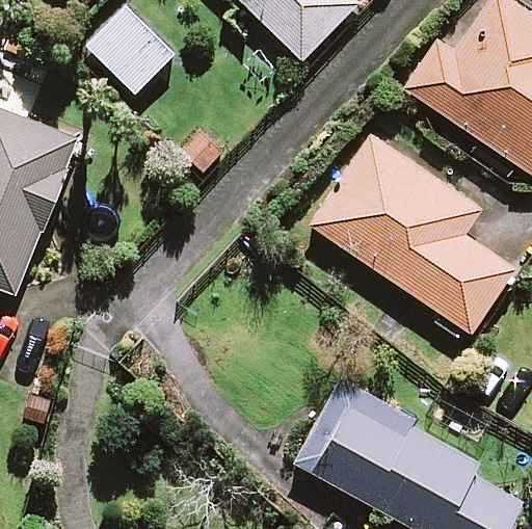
[(238,0),(301,62),(356,5),(351,0),(238,0)]
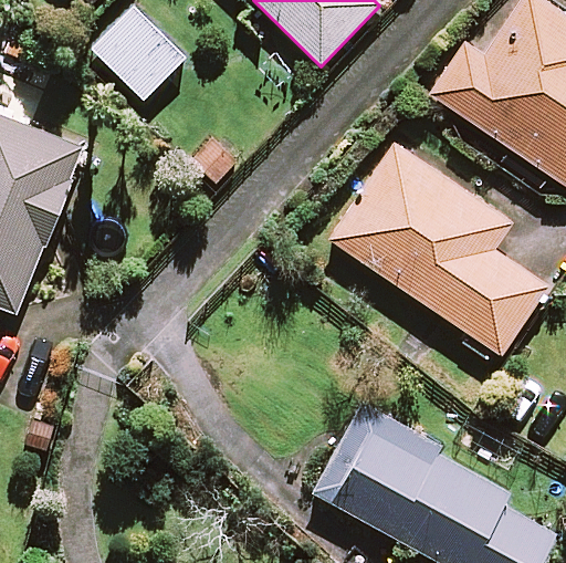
[(565,24),(530,0),(526,0),(488,58),(458,38),(422,90),(565,188),(565,24)]
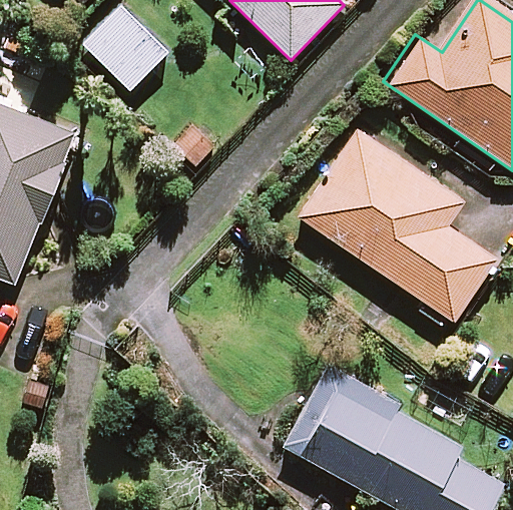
[(167,54),(122,8),(84,46),(129,91),(167,54)]
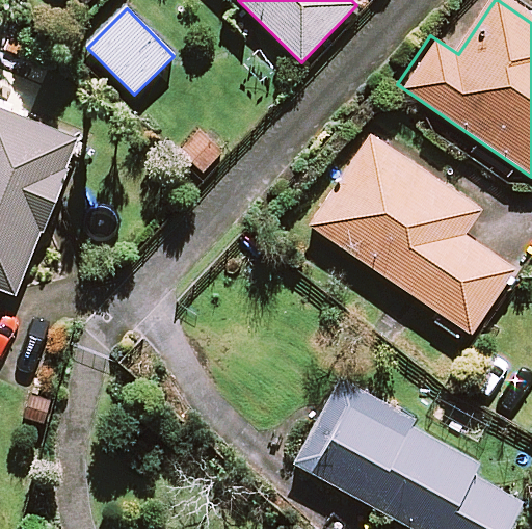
[(77,142),(0,111),(0,289),(16,295),(77,142)]
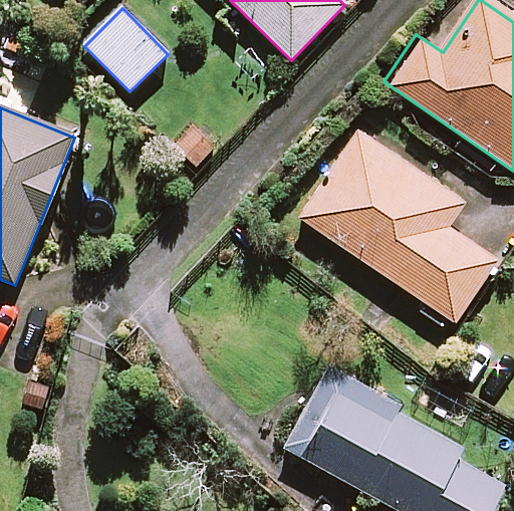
[(462,204),(360,133),(301,219),(454,324),(497,262),(446,227),(462,204)]
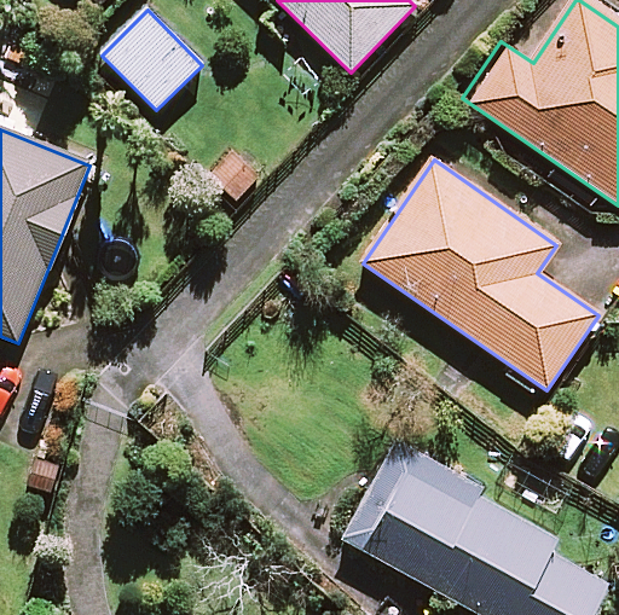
[(487,493),(397,444),(343,540),(479,614),(593,614),(614,576),(481,504),(487,493)]
